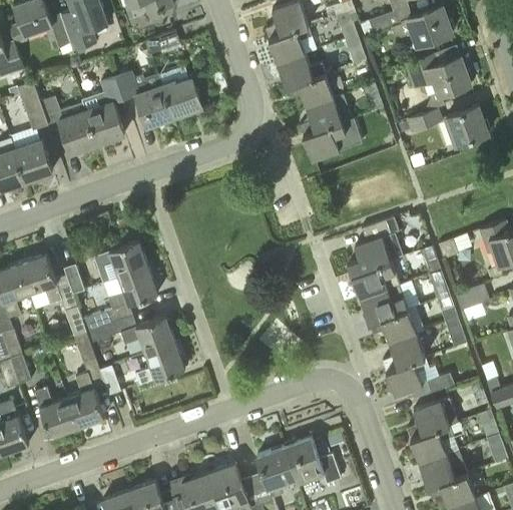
[(27,40),(26,35),(49,27),(56,48),(70,43),(60,14),(50,18),(43,0),(28,0),(14,5),(21,23),(10,27),(16,44),(27,40)]
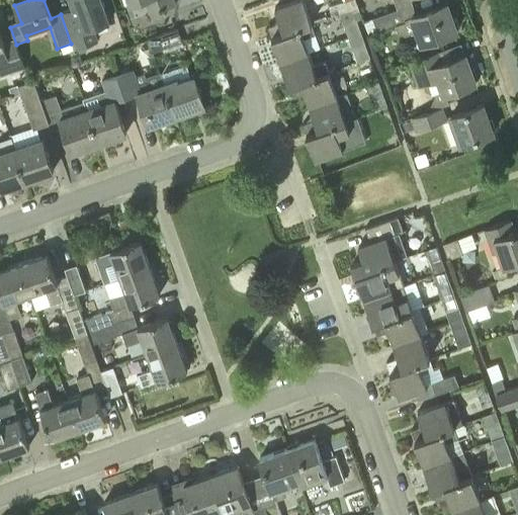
[(101,0),(69,0),(73,10),(61,14),(71,44),(74,53),(75,52),(77,57),(87,54),(85,48),(99,44),(94,29),(110,23),(101,0)]
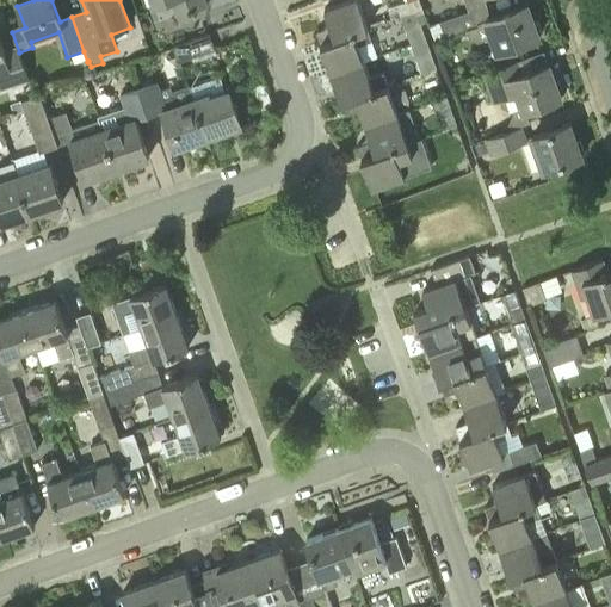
[(171,4),(172,7),(176,19),(178,18),(181,28),(196,23),(192,13),(208,7),(204,0),(150,0),(154,10),(171,4)]
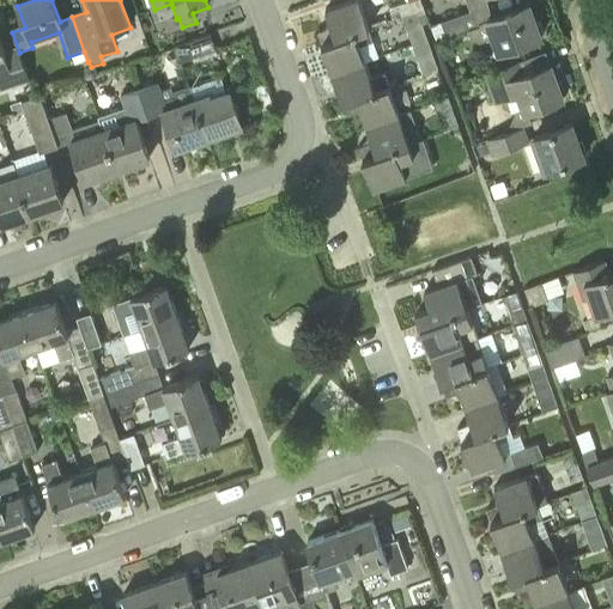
[(465,0),(469,13),(489,6),(485,0),(465,0)]
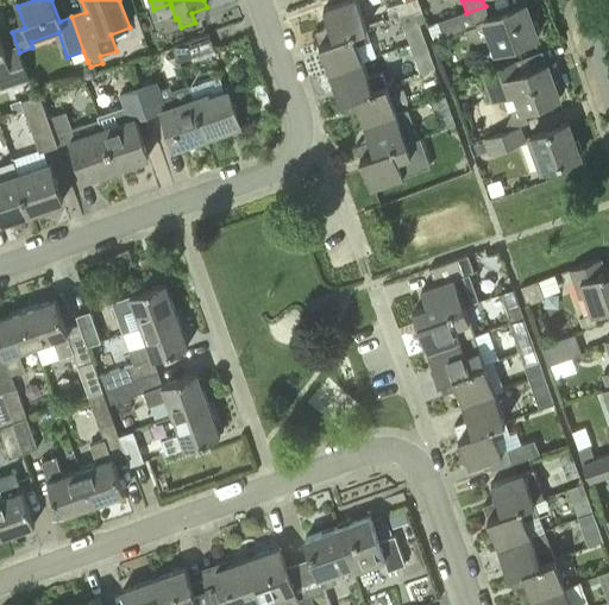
[(357,1),(324,12),(330,29),(315,33),(320,46),(366,30),(357,1)]
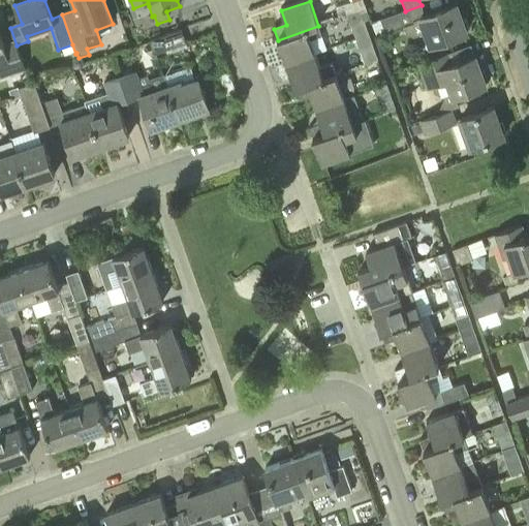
[(426,17),(422,5),(405,11),(406,12),(380,21),(385,34),(404,28),(406,34),(414,37),(427,33),(431,47),(467,34),(457,5),(426,17)]
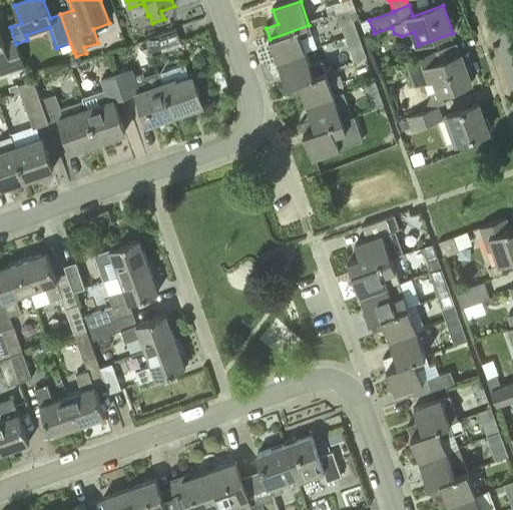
[(353,23),(358,21),(354,9),(349,11),(337,15),(341,27),(353,23)]
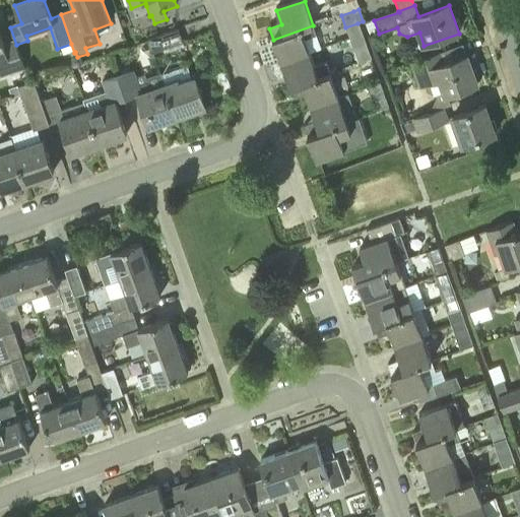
[(363,36),(358,23),(345,27),(349,40),(363,36)]
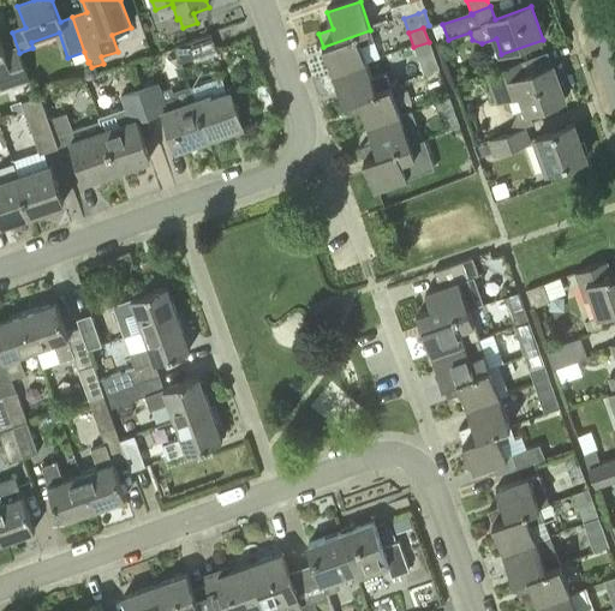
[(375,42),(370,30),(323,47),(334,77),(368,65),(368,64),(381,59),(375,42)]
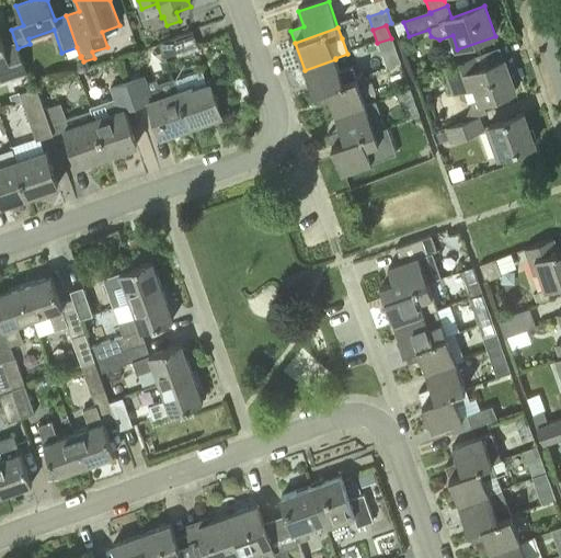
[(193,33),(172,42),(161,46),(165,60),(198,46),(193,33)]
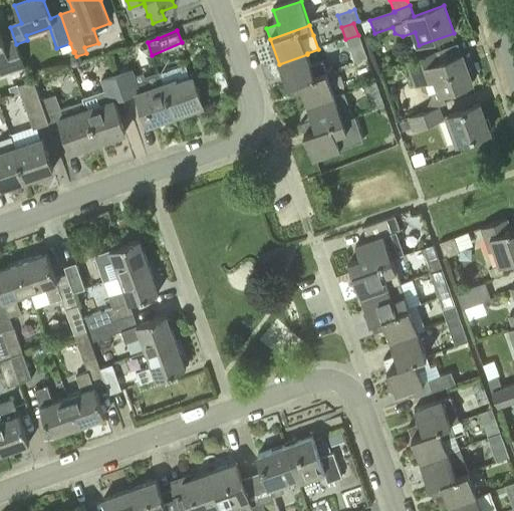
[(0,73),(1,76),(23,68),(14,42),(4,45),(0,33),(0,73)]
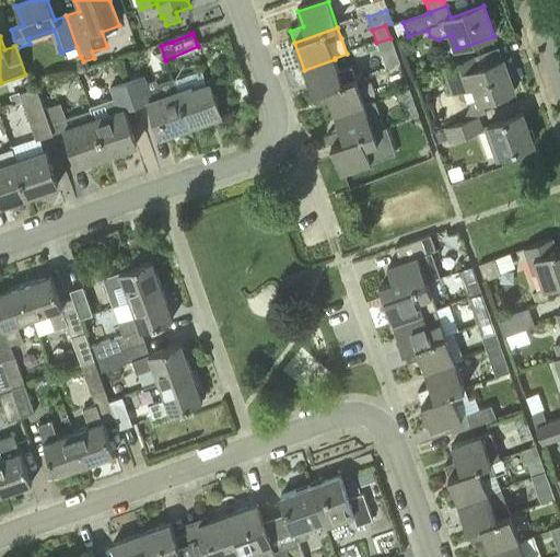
[(382,56),(395,51),(391,38),(376,43),(382,56)]
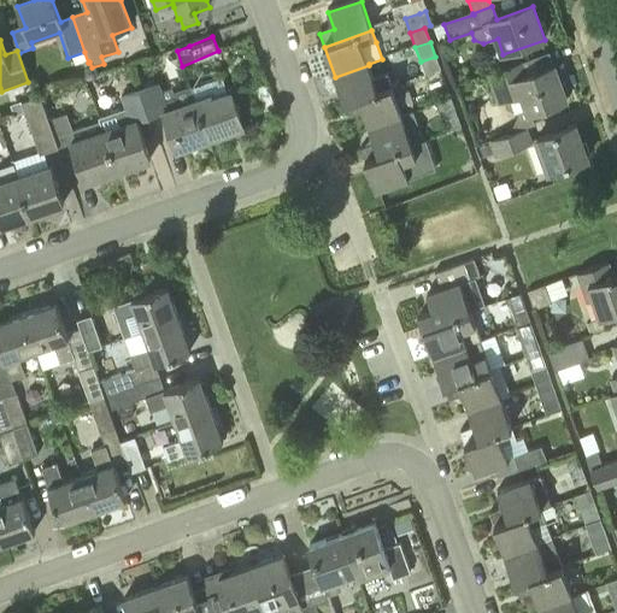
[(425,76),(440,71),(435,57),(421,62),(425,76)]
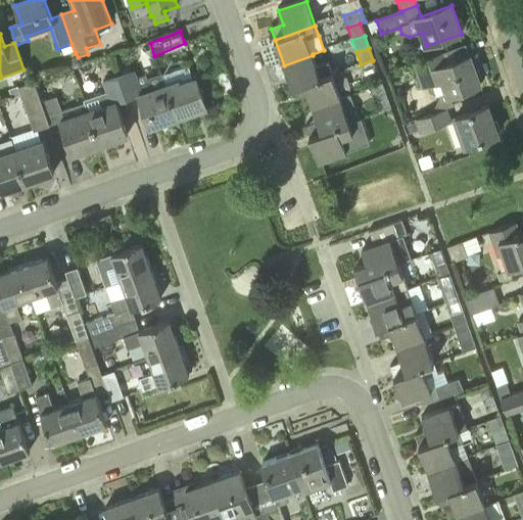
[(424,88),(429,86),(431,92),(442,97),(448,95),(448,96),(480,86),(470,57),(446,65),(442,54),(416,63),(424,88)]
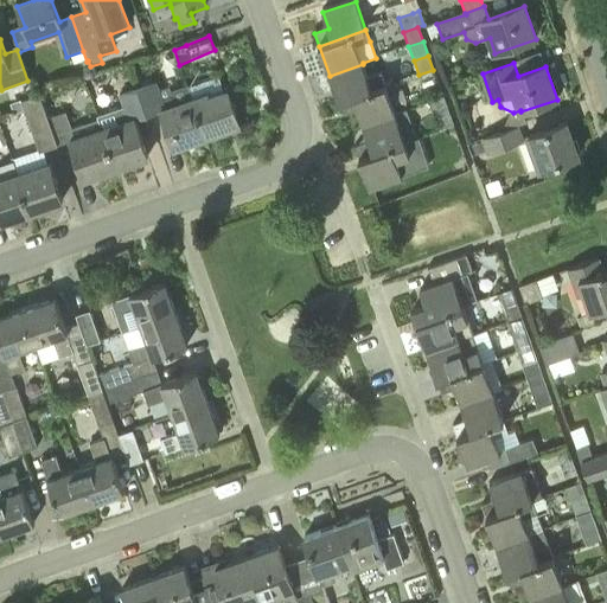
[(330,76),(339,104),(387,88),(387,87),(382,75),(369,79),(363,64),(330,76)]
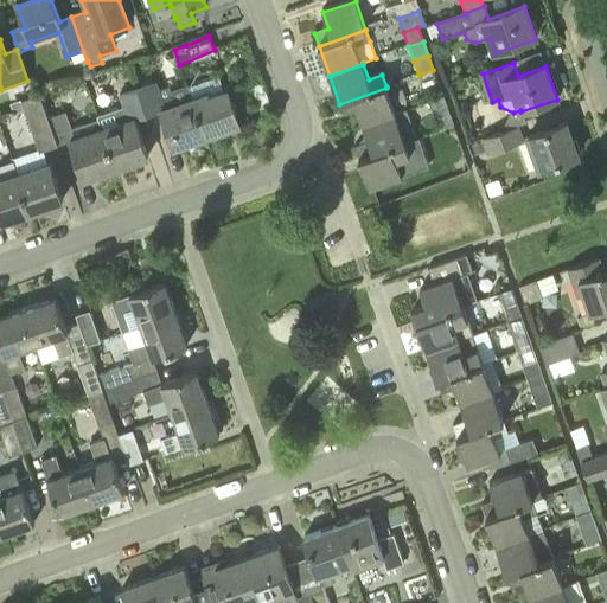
[(187,87),(205,139),(241,126),(228,91),(224,92),(219,78),(192,88),(191,85),(187,87)]
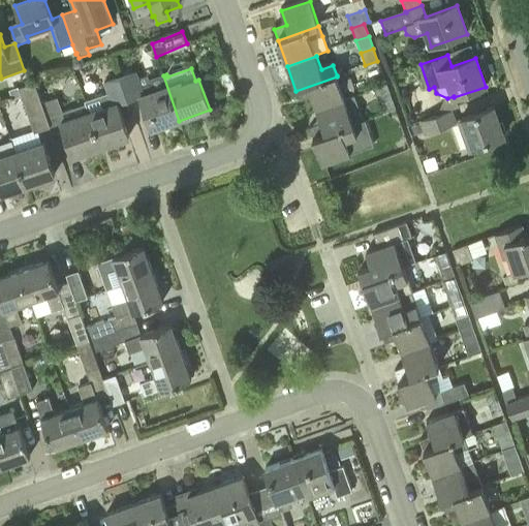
[(148,76),(138,80),(135,72),(120,78),(128,101),(139,98),(152,130),(179,121),(163,75),(149,81),(148,76)]
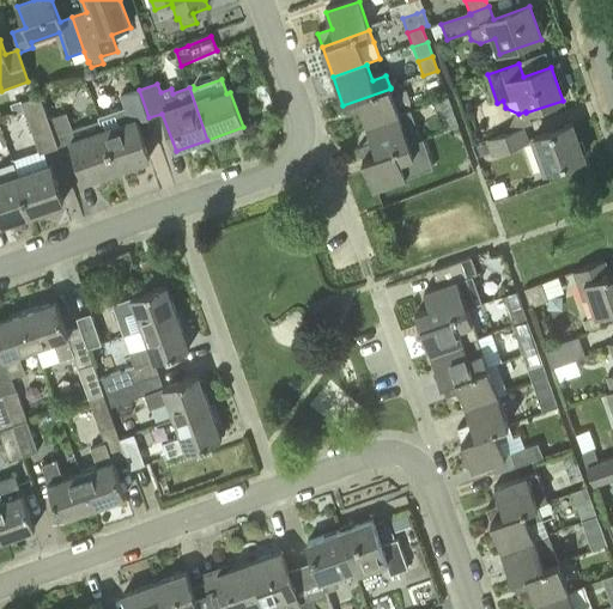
[(390,89),(343,105),(347,117),(360,113),(366,131),(411,115),(400,84),(390,87),(390,89)]
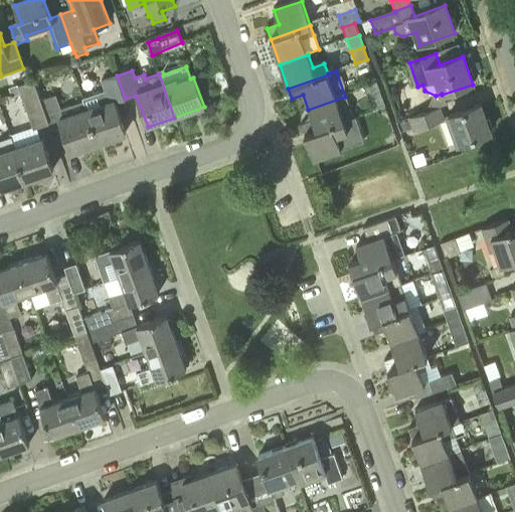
[(81,101),(82,103),(98,145),(126,135),(114,103),(125,99),(117,75),(102,81),(106,92),(81,101)]
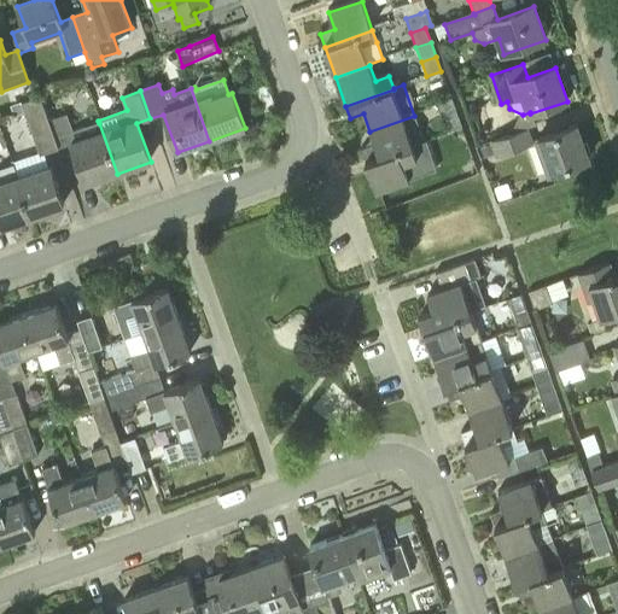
[(48,124),(50,123),(41,98),(22,104),(40,157),(58,151),(48,124)]
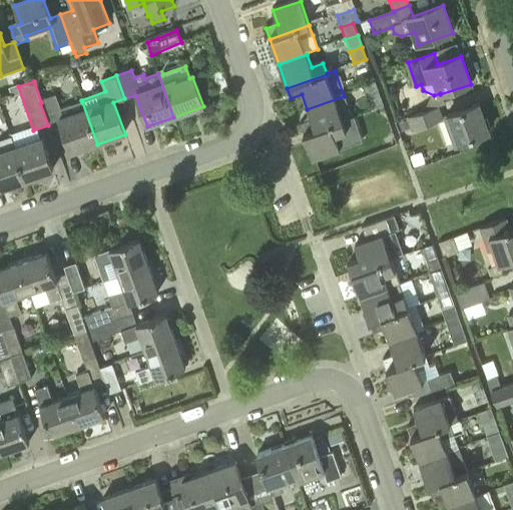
[(363,88),(367,102),(380,98),(375,83),(363,88)]
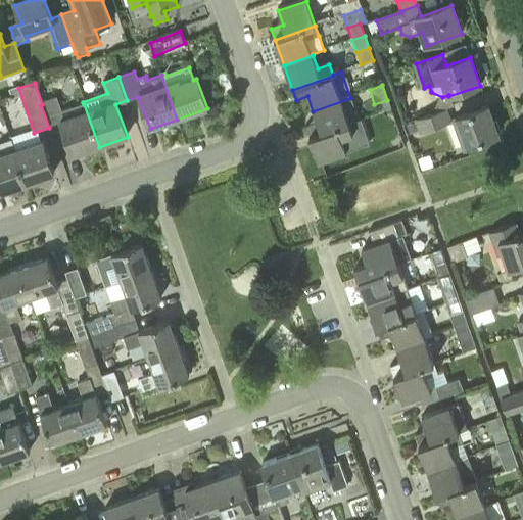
[(466,91),(454,95),(457,103),(468,99),(466,91)]
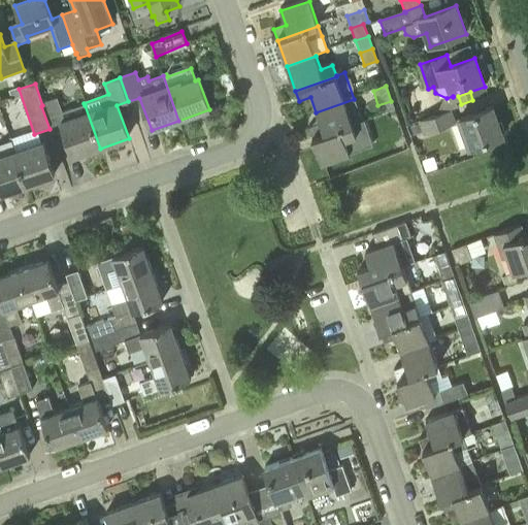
[(308,129),(312,140),(362,123),(362,122),(354,99),(316,112),(321,125),(308,129)]
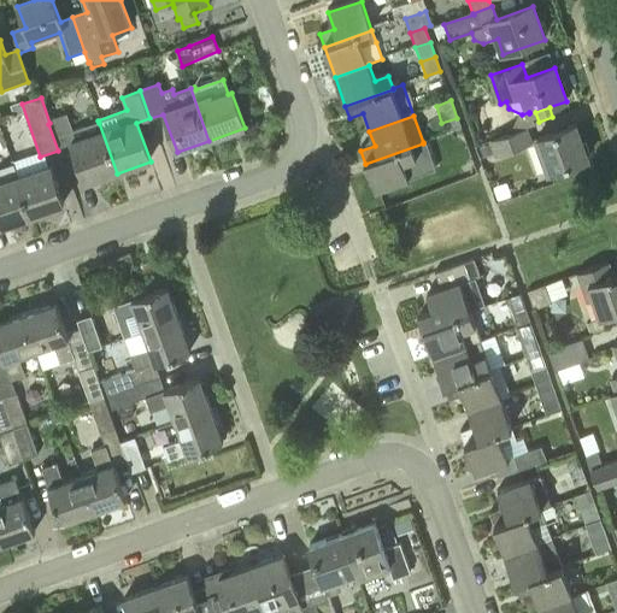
[(48,124),(58,151),(58,152),(72,146),(86,184),(117,174),(99,123),(72,133),(66,117),(50,123),(48,124)]
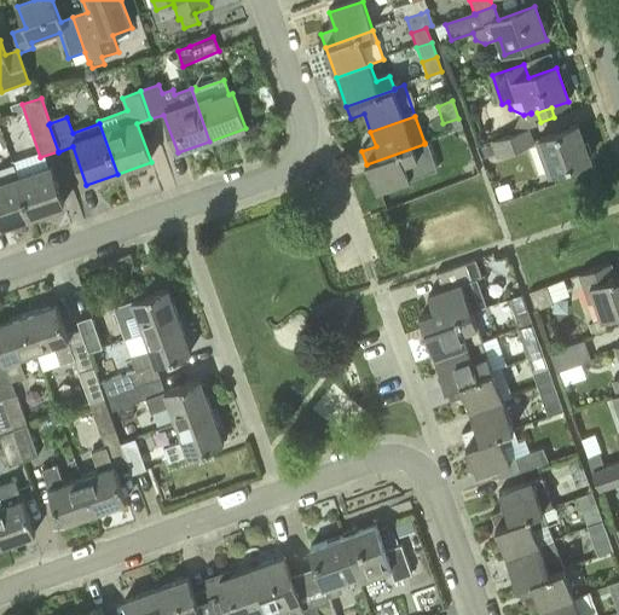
[(462,129),(458,119),(443,123),(447,134),(462,129)]
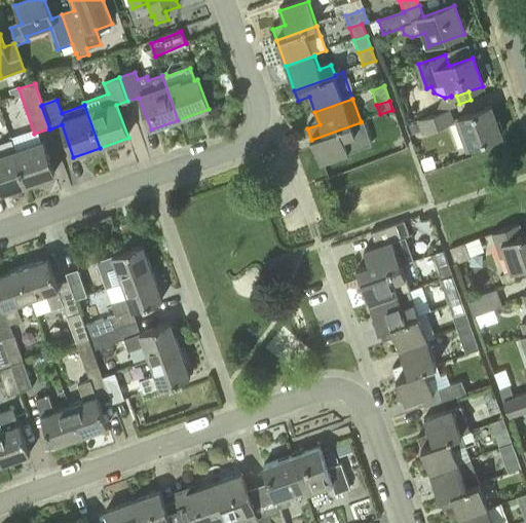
[(459,120),(468,149),(501,137),(491,108),(459,120)]
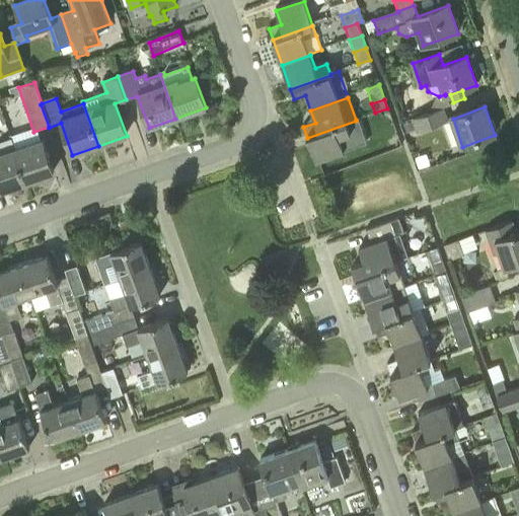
[(443,111),(414,121),(418,133),(447,122),(443,111)]
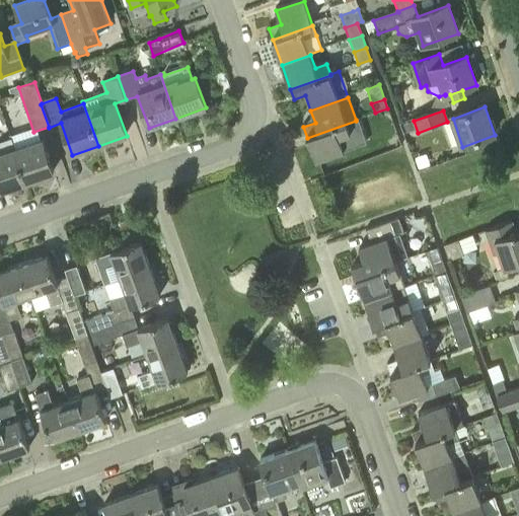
[(358,120),(356,120),(356,121),(307,138),(316,162),(361,146),(367,144),(358,120)]
